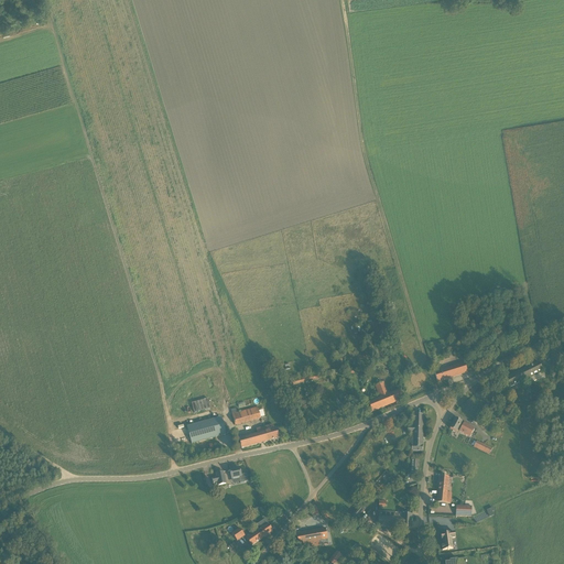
[(370,360),(386,357),(383,349),(368,353),(370,360)]
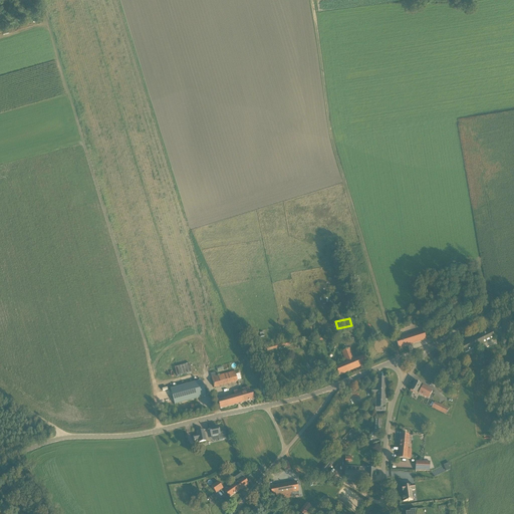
[(403,334),(404,337),(397,339),(399,348),(426,339),(424,331),(407,336),(406,333),(403,334)]
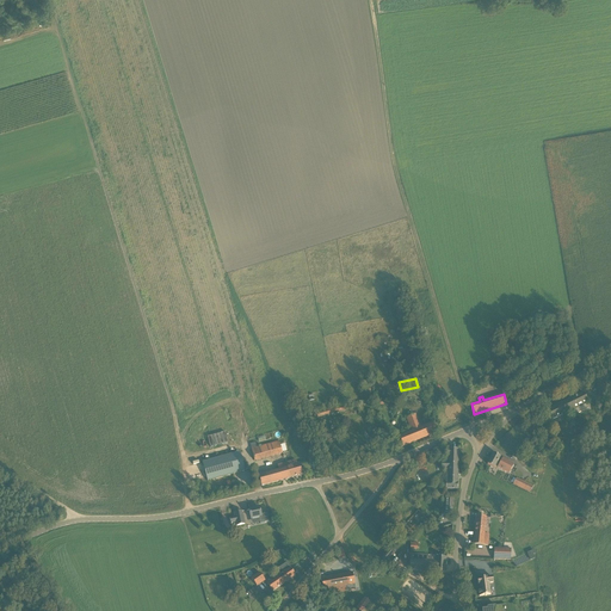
[(368,396),(350,402),(351,408),(370,403),(368,396)]
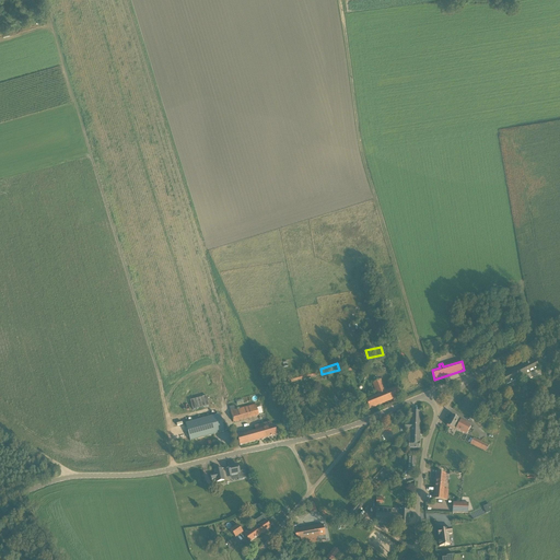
[(291,383),(318,375),(316,370),(290,376),(291,383)]
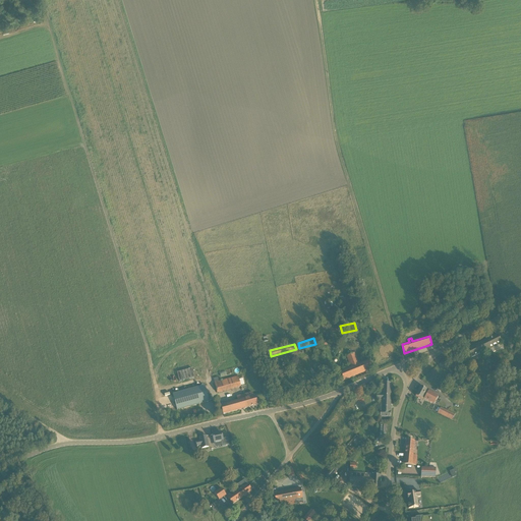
[(351,368),(340,372),(336,374),(340,383),(371,369),(368,361),(359,364),(354,353),(346,356),(351,368)]
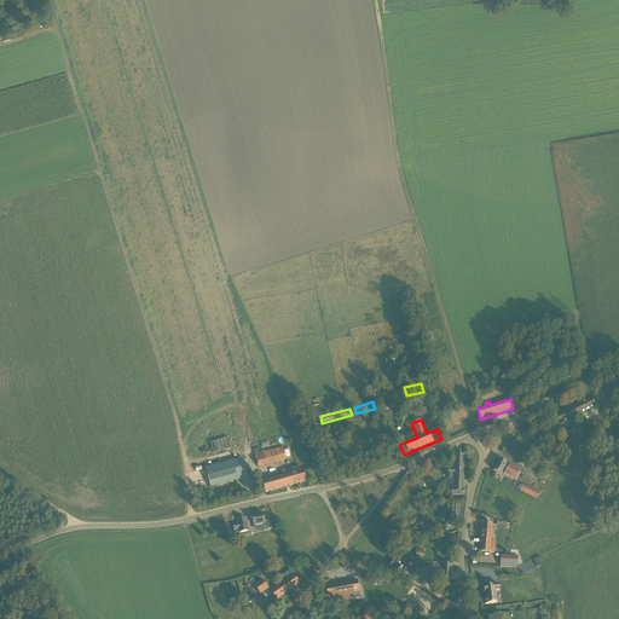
[(210,453),(230,450),(227,438),(209,441),(210,453)]
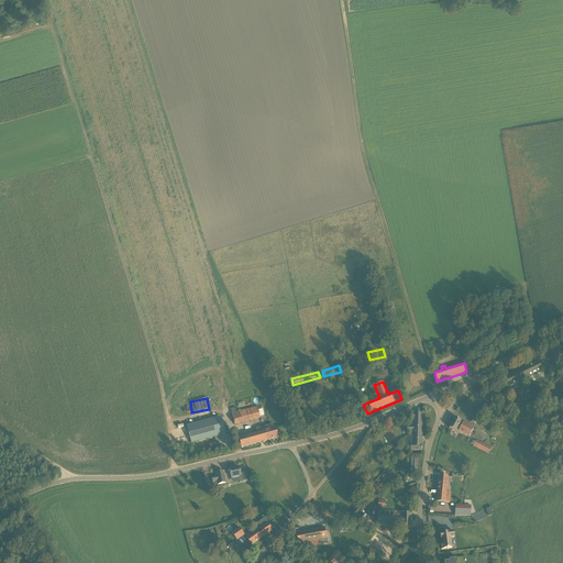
[(514,416),(538,415),(537,408),(521,409),(521,404),(510,405),(510,410),(514,410),(514,416)]
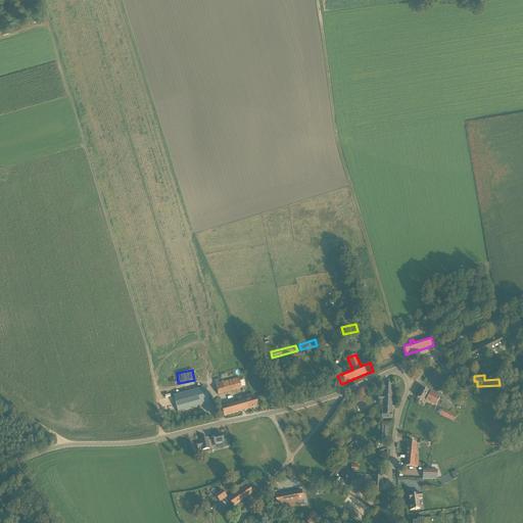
[(381,420),(391,420),(392,385),(384,385),(383,395),(378,395),(377,402),(382,402),(381,420)]
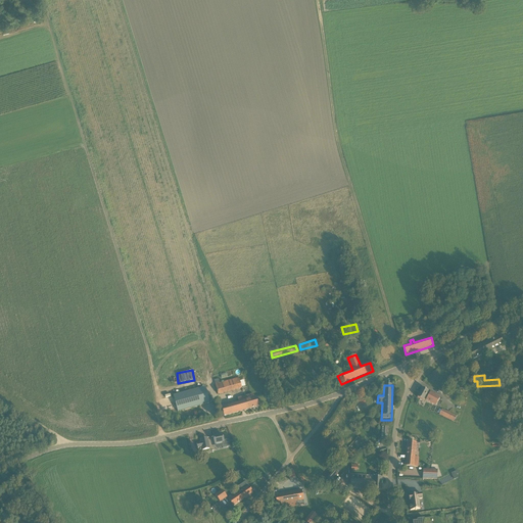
[(205,387),(174,396),(178,412),(209,403),(205,387)]
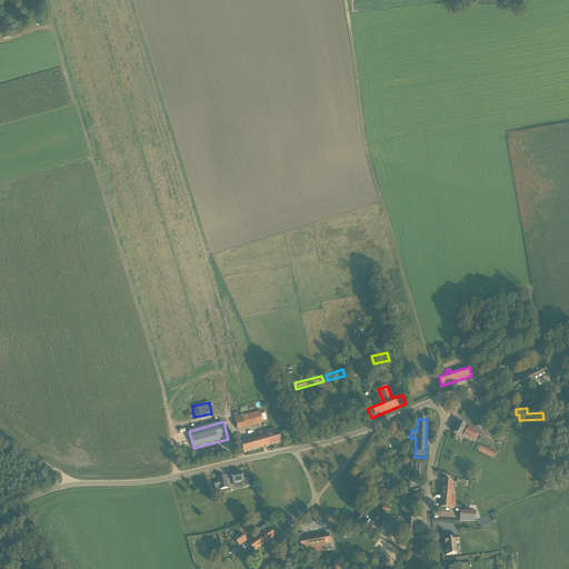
[(453,433),(460,437),(461,435),(463,436),(475,441),(479,433),(468,427),(466,426),(459,422),(453,433)]
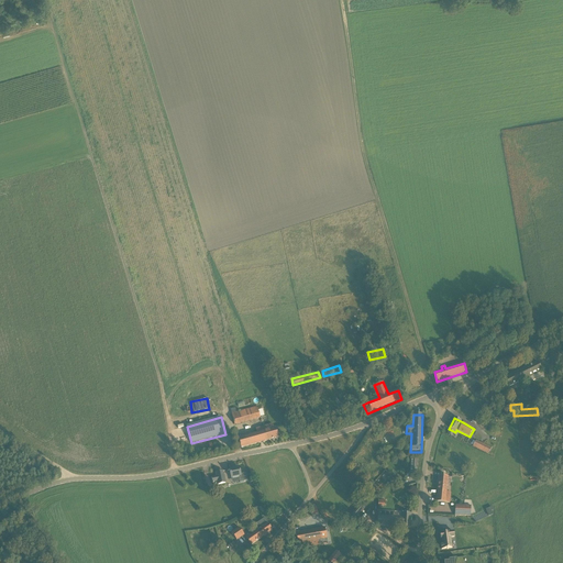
[(257,433),(239,439),(241,449),(278,438),(276,428),(274,428),(273,423),(255,429),(257,433)]
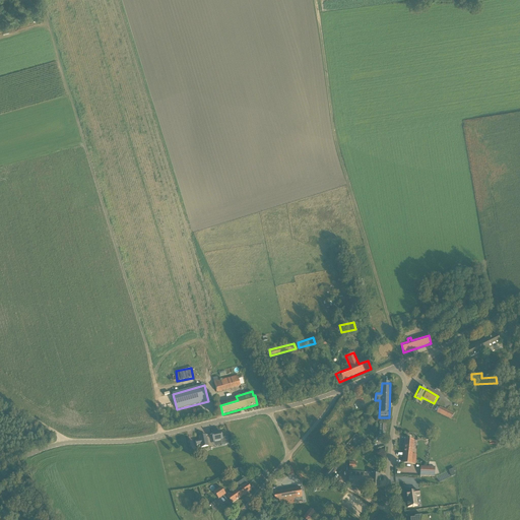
[(437,412),(449,418),(451,419),(454,413),(439,407),(437,412)]
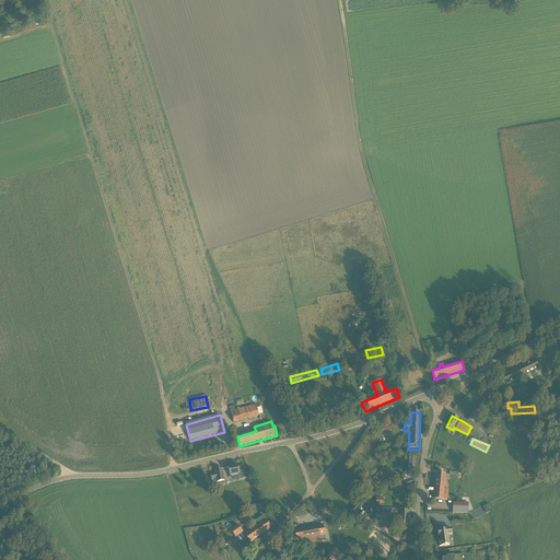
[(230,476),(236,475),(237,475),(238,480),(246,478),(244,470),(240,471),(237,465),(233,466),(231,465),(230,466),(230,467),(229,467),(230,476)]
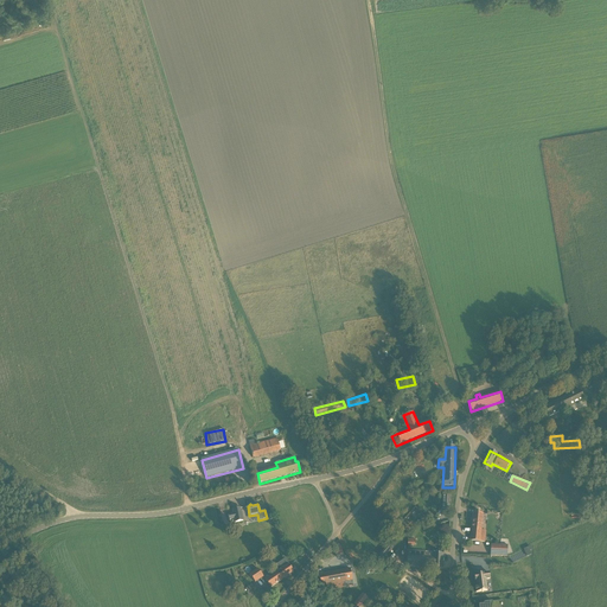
[(243,522),(241,509),(241,508),(232,510),(234,515),(229,515),(229,519),(235,518),(235,523),(243,522)]
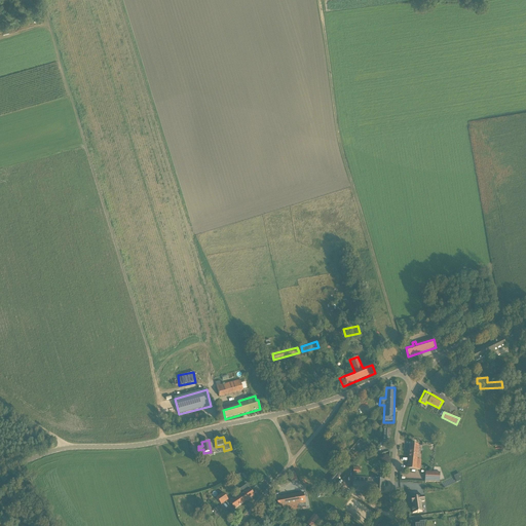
[(418,445),(410,445),(408,470),(416,470),(420,470),(421,460),(417,460),(418,445)]
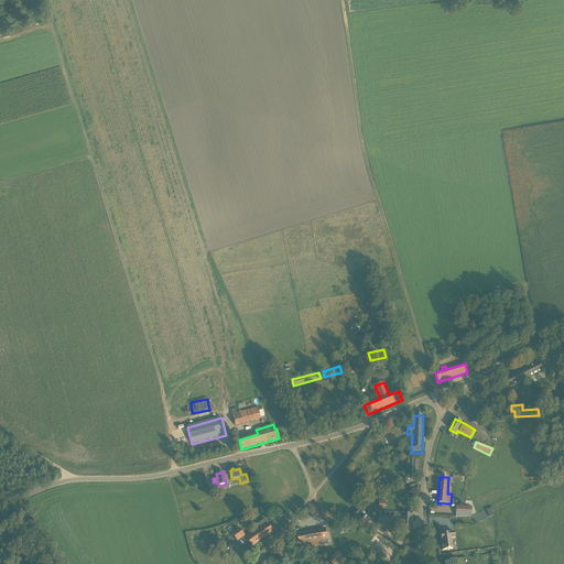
[(456,506),(456,517),(472,518),(472,507),(456,506)]
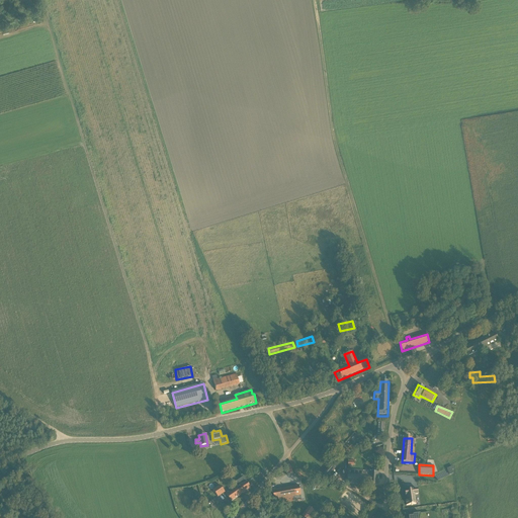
[(237,488),(236,489),(240,495),(251,488),(246,482),(240,486),(237,482),(234,484),(237,488)]
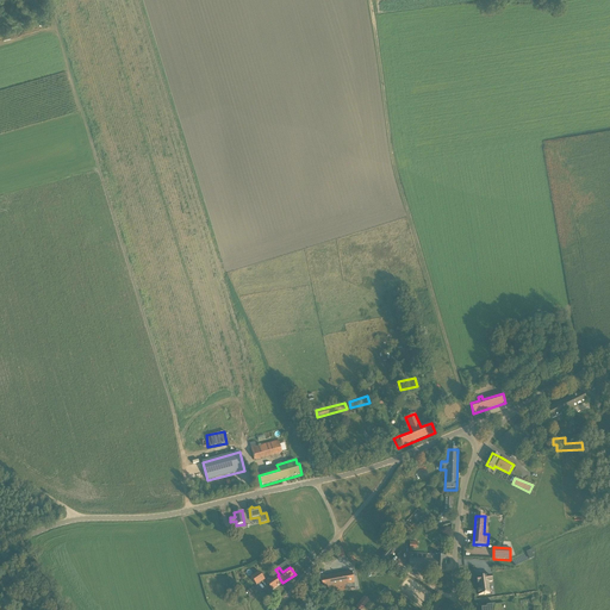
[(259,572),(250,577),(256,586),(265,580),(259,572)]
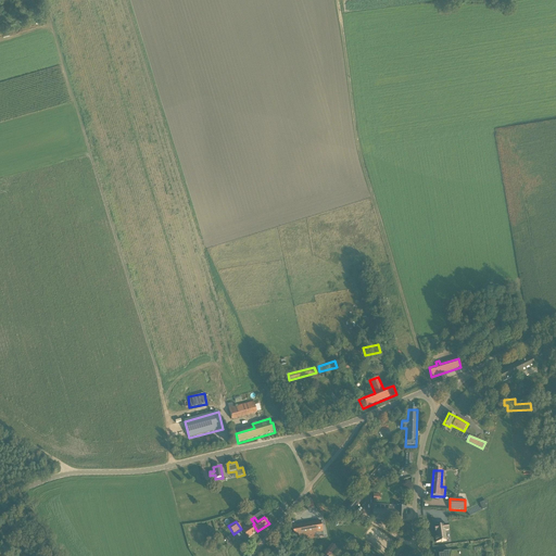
[(314,533),(323,531),(320,521),(290,528),(297,536),(303,535),(304,540),(315,538),(314,533)]
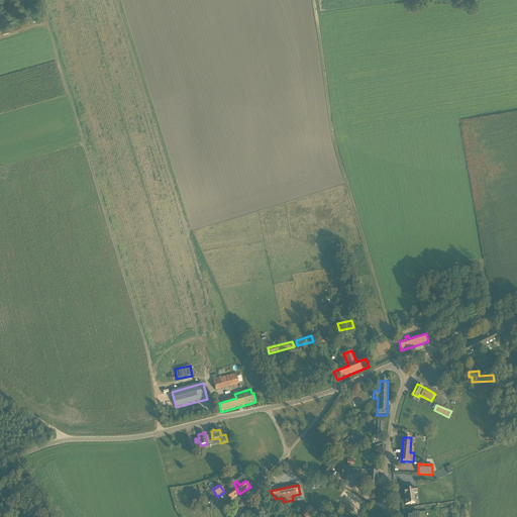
[(230,501),(239,494),(235,488),(226,494),(230,501)]
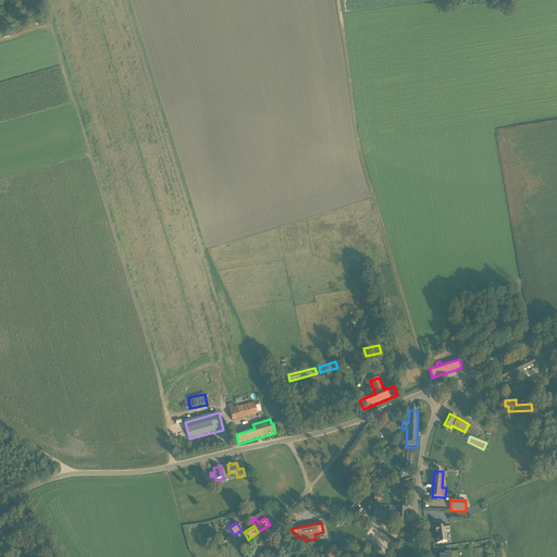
[(437,544),(443,543),(444,543),(448,542),(446,532),(450,531),(449,527),(436,529),(437,533),(438,533),(438,536),(436,537),(437,544)]
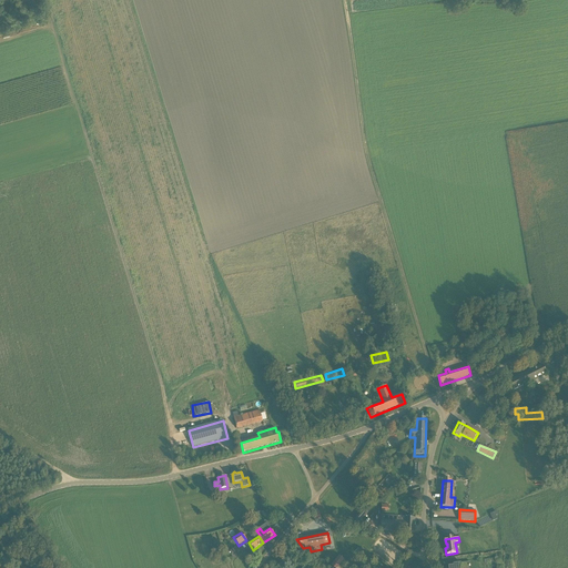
[(338,555),(331,566),(333,567),(336,567),(344,559),(338,555)]
